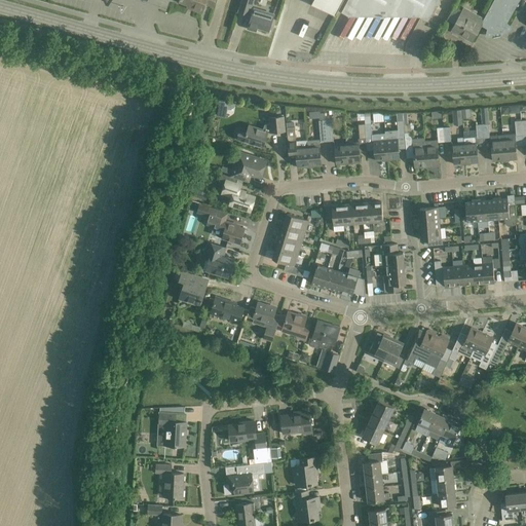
[(179,0),(179,1),(188,5),(187,7),(201,12),(204,4),(213,7),(215,0),(179,0)]
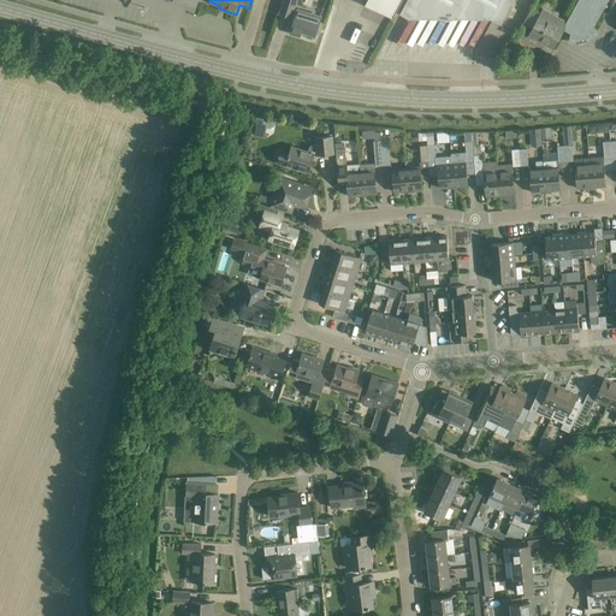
[(282,0),(278,15),(292,18),(297,0),(282,0)]
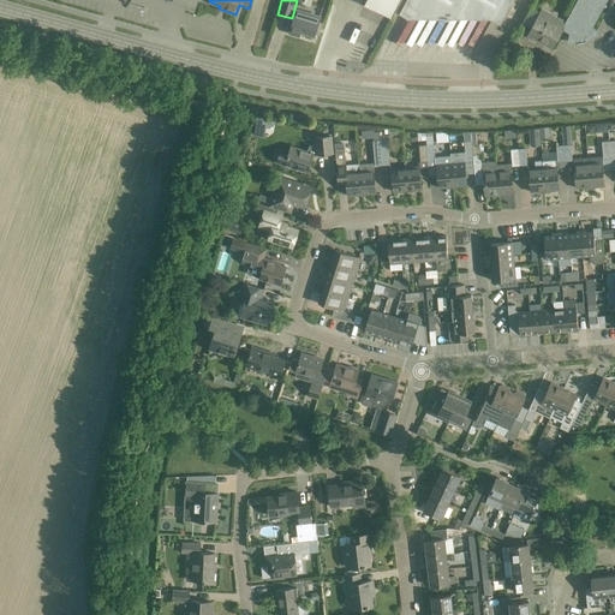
[(365,0),(364,4),(393,16),(400,0),(365,0)]
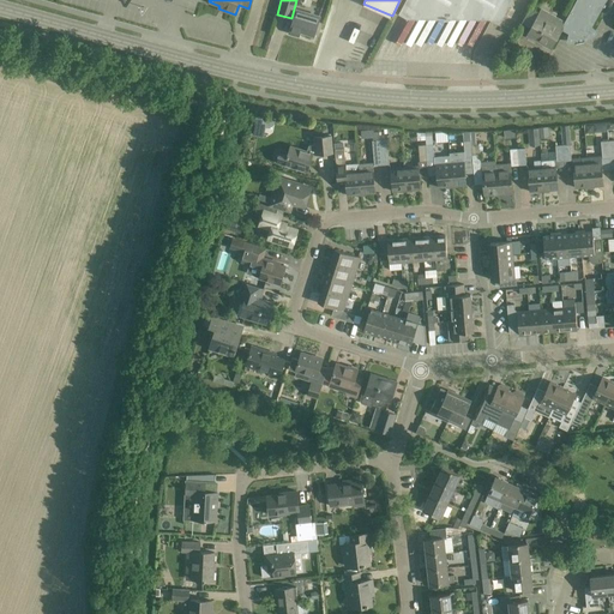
[(511,0),(404,0),(398,12),(408,17),(489,17),(499,23),(511,0)]
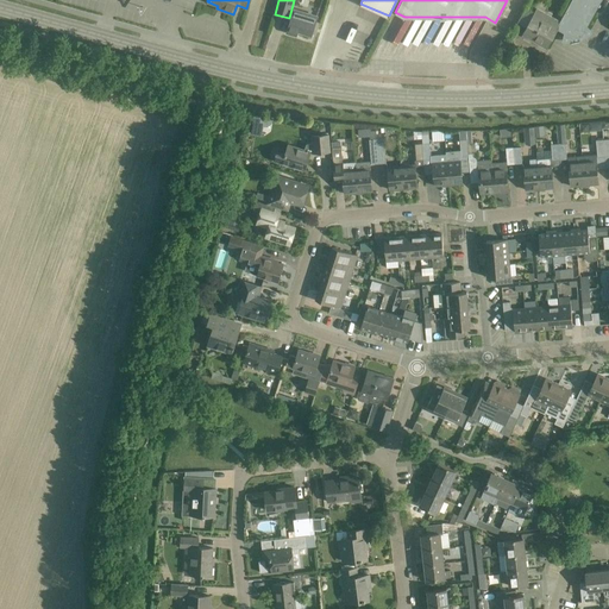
[(546,48),(557,29),(564,33),(562,42),(563,43),(567,43),(573,43),(579,42),(583,41),(588,38),(591,35),(594,32),(588,26),(601,0),(571,0),(559,22),(537,10),(522,35),(546,48)]
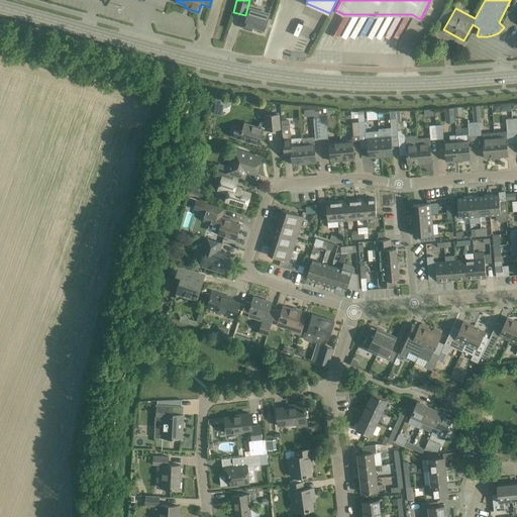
[(249,7),(243,27),(251,30),(252,26),(264,29),(269,13),(249,7)]
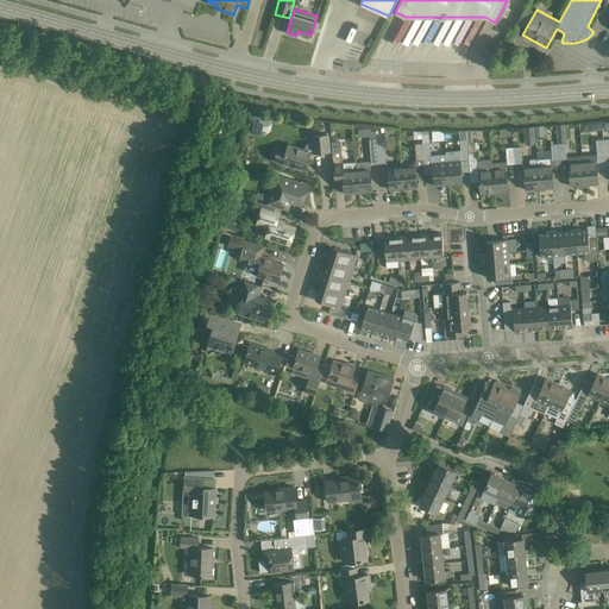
[(589,132),(602,131),(602,121),(601,121),(588,123),(589,125),(589,131),(589,132)]
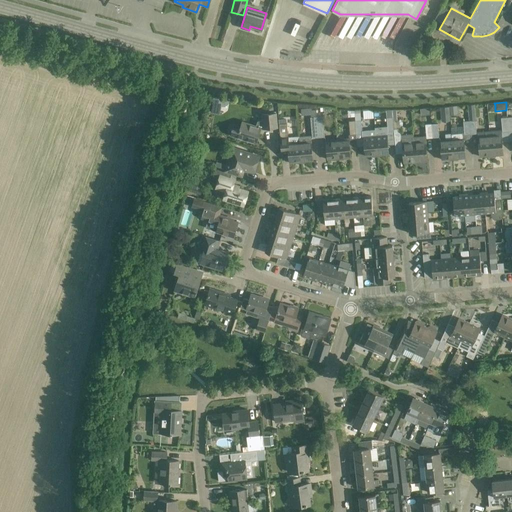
[(457,106),(449,107),(450,113),(450,116),(454,115),(457,114),(457,106)]
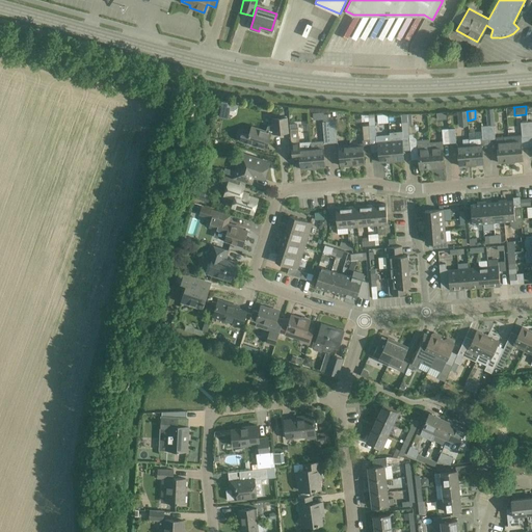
[(377,114),(378,122),(390,121),(389,113),(377,114)]
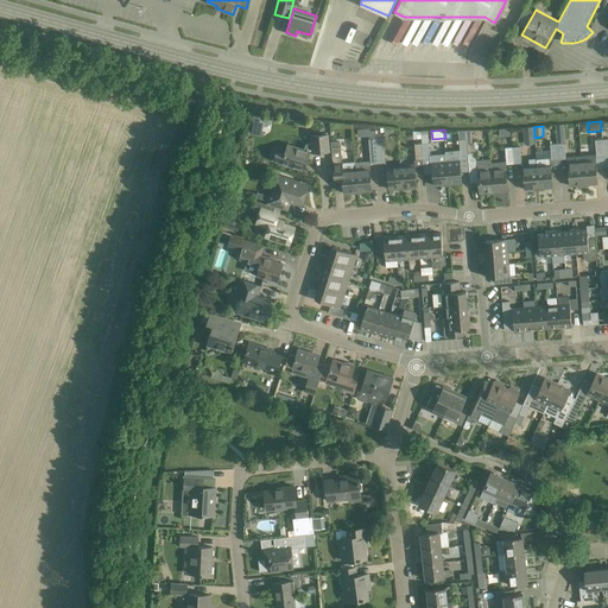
[(379,164),(377,133),(375,133),(375,131),(371,131),(371,139),(368,139),(371,164),(379,164)]
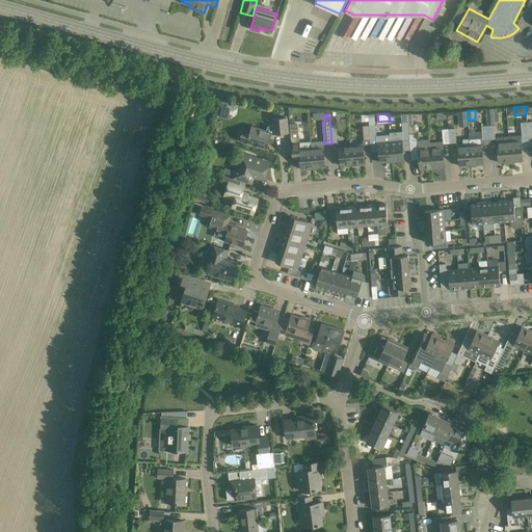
[(266,149),(270,134),(272,134),(289,133),(288,117),(271,118),(272,125),(267,126),(266,131),(251,127),(249,134),(242,132),(239,140),(266,149)]
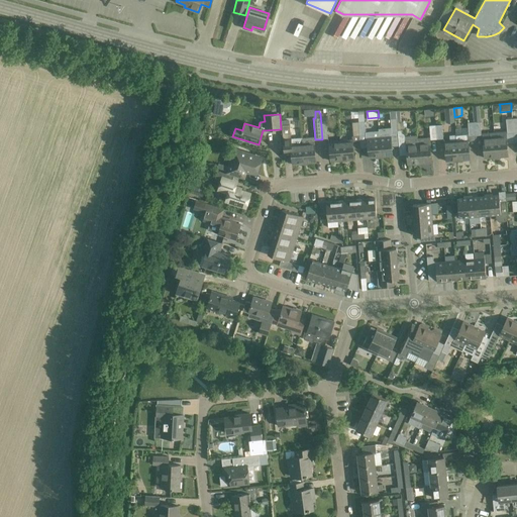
[(381,157),(392,156),(391,143),(399,142),(398,131),(397,118),(396,118),(390,119),(390,120),(392,133),(391,136),(385,137),(379,137),(381,157)]
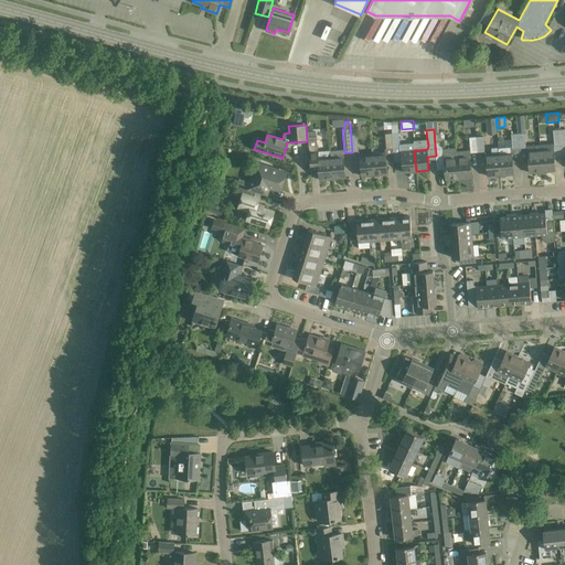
[(318,150),(316,131),(307,131),(310,171),(319,170),(319,180),(332,179),(330,150),(318,151),(318,150)]
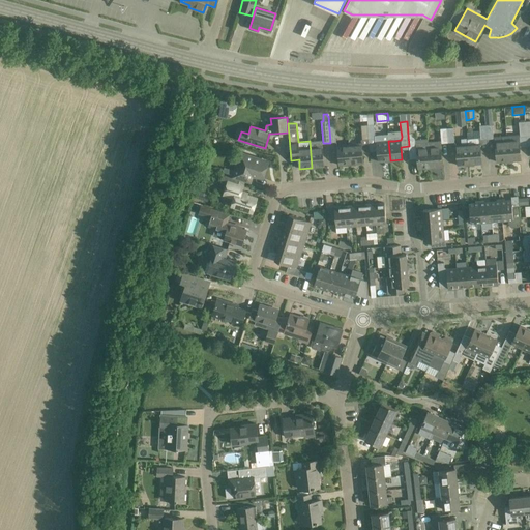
[(414,134),(408,135),(409,146),(409,151),(410,158),(418,158),(418,169),(431,168),(428,142),(428,139),(414,140),(414,134)]
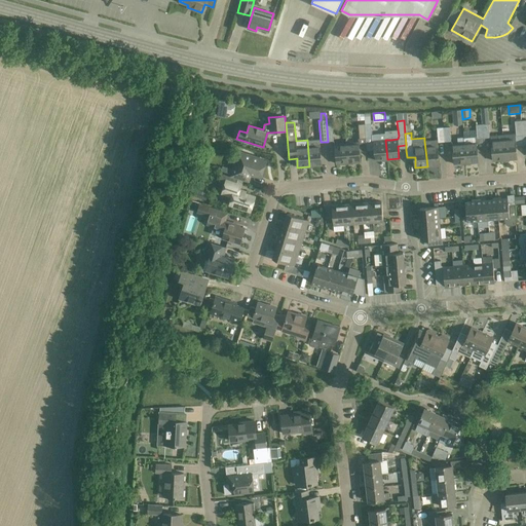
[(387,159),(385,140),(385,134),(372,135),(372,138),(366,138),(367,150),(374,150),(375,160),(387,159)]
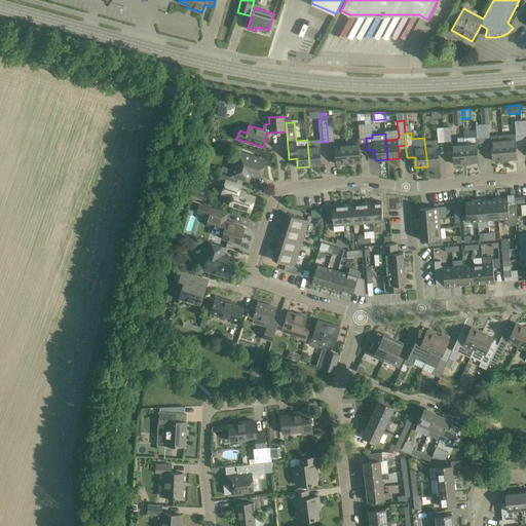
[(515,134),(502,135),(504,159),(517,158),(515,134)]
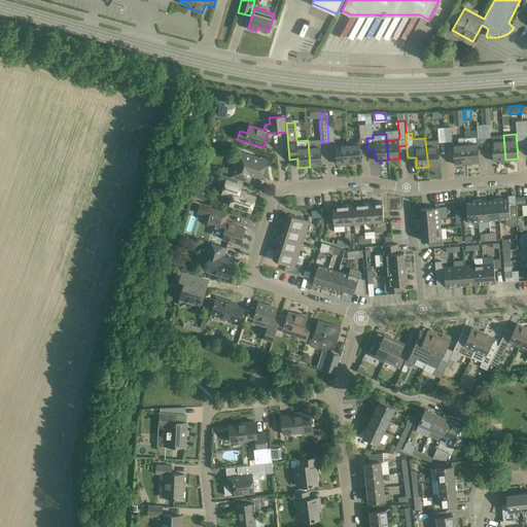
[(503,135),(492,136),(494,161),(505,160),(503,135)]
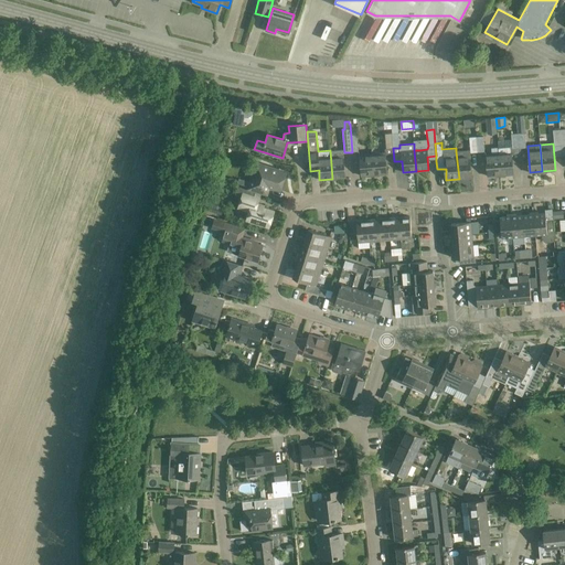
[(488,177),(500,176),(498,148),(498,147),(491,148),(491,155),(486,155),(488,177)]
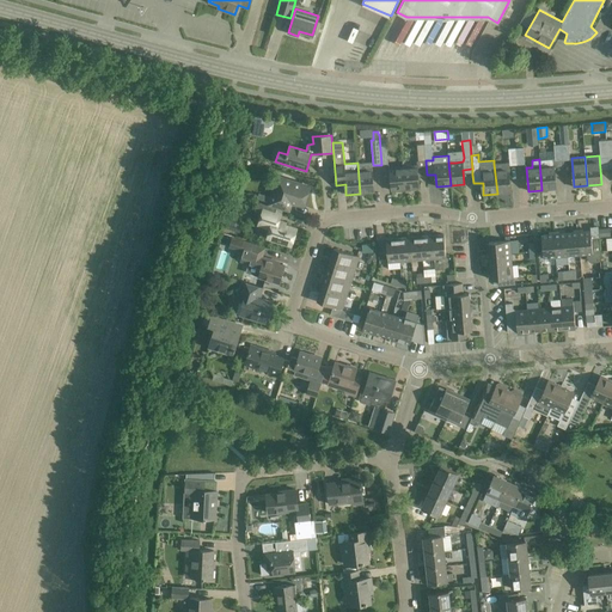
[(552,159),(539,160),(542,190),(556,189),(554,159),(552,159)]
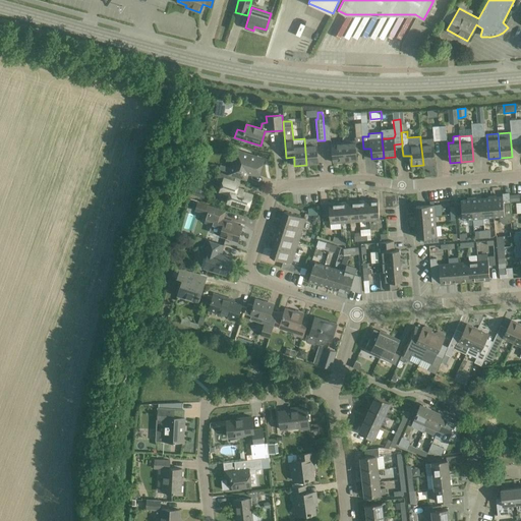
[(304,138),(306,165),(319,164),(316,145),(316,137),(304,138)]
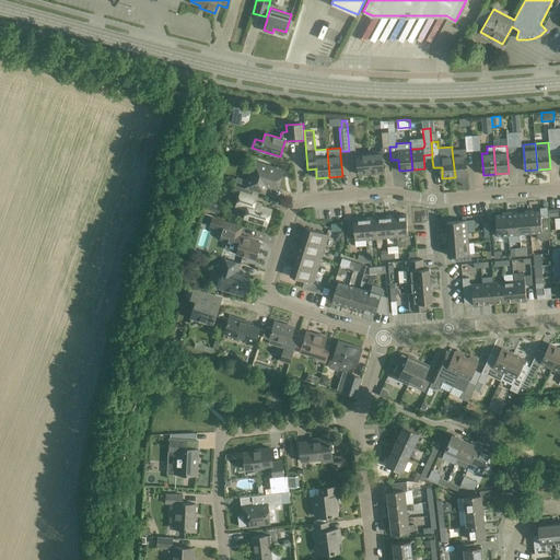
[(452,150),(455,177),(467,176),(465,149),(452,150)]
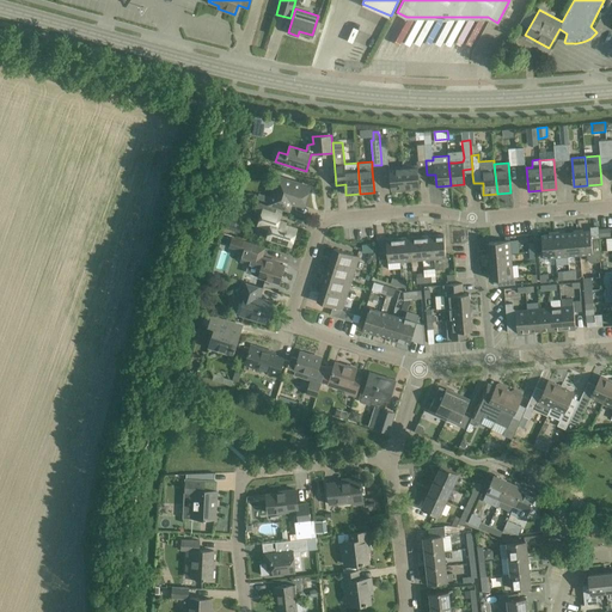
[(403,166),(404,190),(420,189),(417,165),(403,166)]
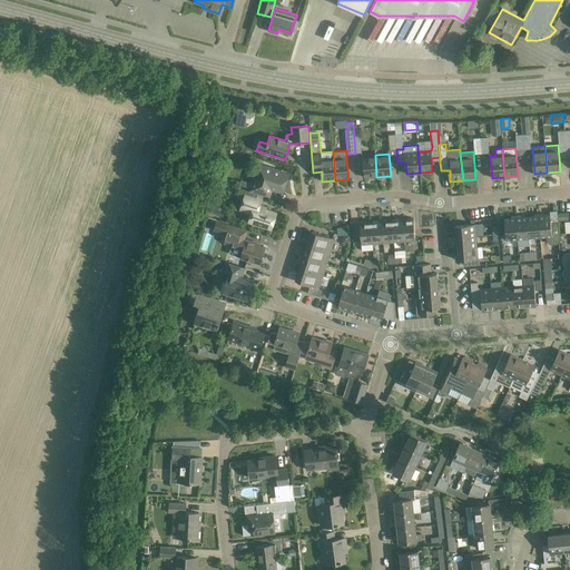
[(376,177),(375,155),(363,156),(364,177),(376,177)]
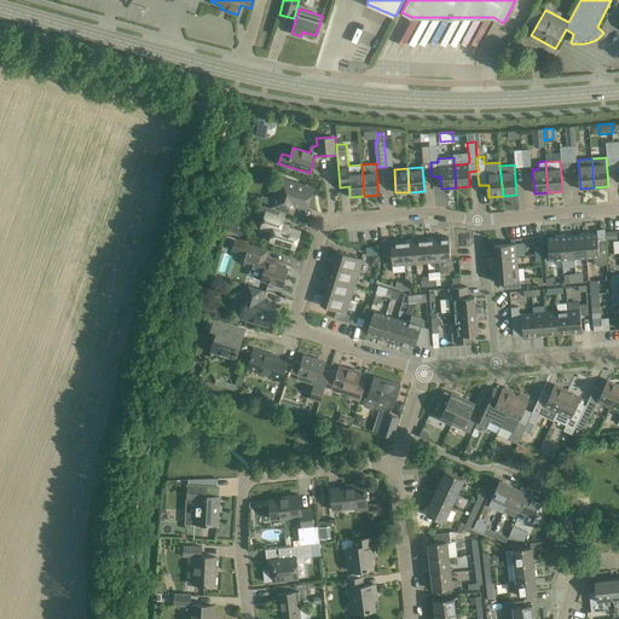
[(281,179),(272,207),(291,213),(294,204),(307,209),(313,189),(281,179)]
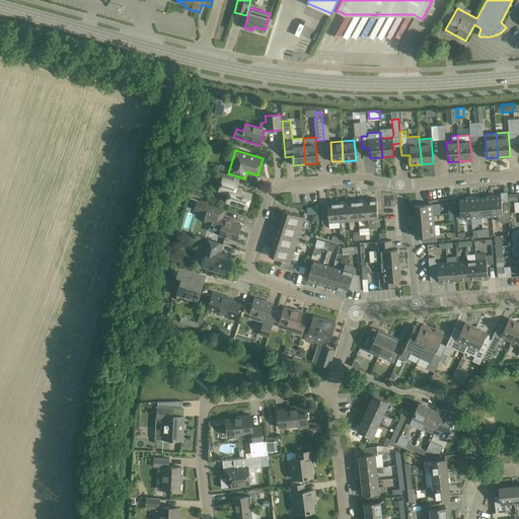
[(218,191),(228,195),(226,202),(246,209),(251,194),(236,189),(238,180),(232,178),(232,176),(223,174),(218,191)]
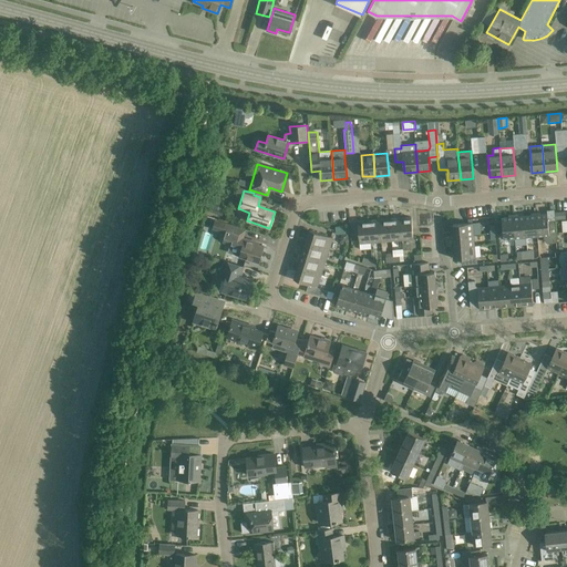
[(535,215),(537,236),(543,235),(543,239),(547,243),(557,243),(555,220),(547,220),(547,214),(535,215)]
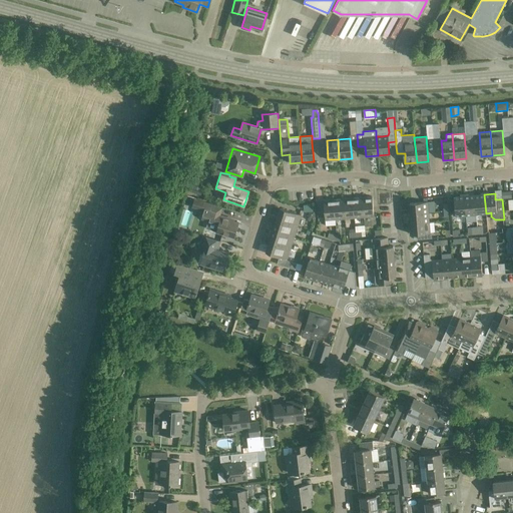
[(486,213),(484,194),(474,195),(476,219),(481,219),(481,213),(486,213)]
